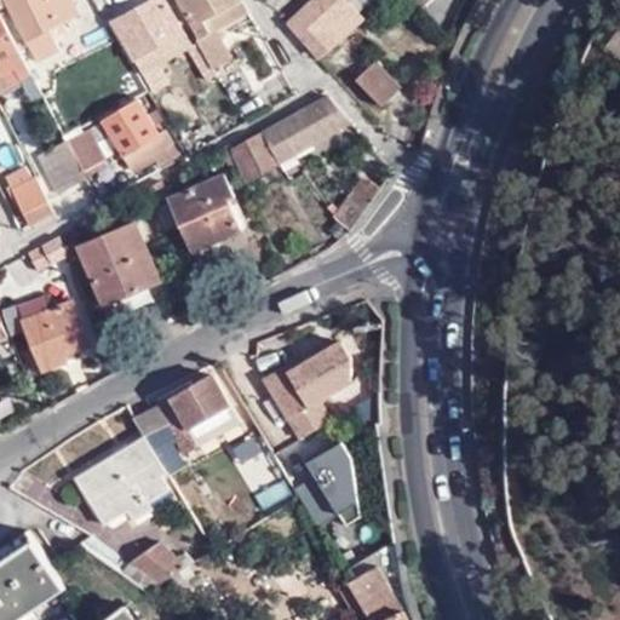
[(0,0),(0,1),(4,7),(10,4),(29,41),(67,22),(81,16),(74,0),(0,0)]
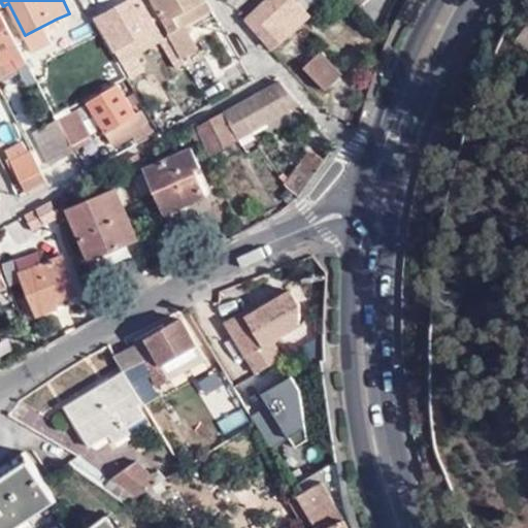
[(163,37),(142,0),(130,0),(99,18),(122,60),(163,37)]
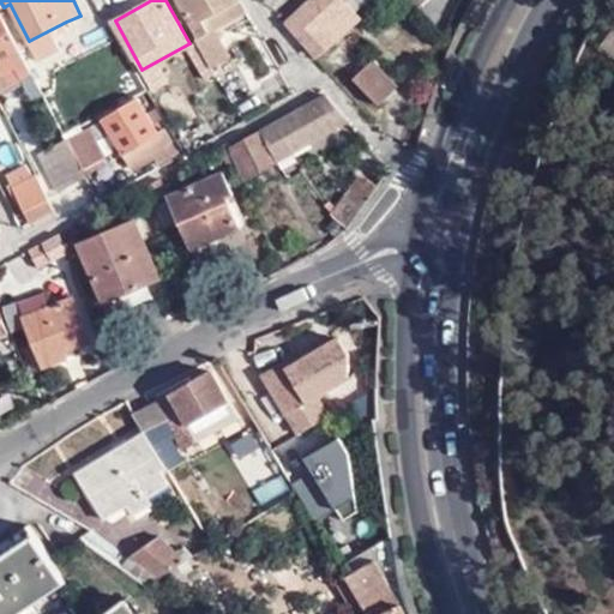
[(179,0),(193,25),(239,0),(179,0)]
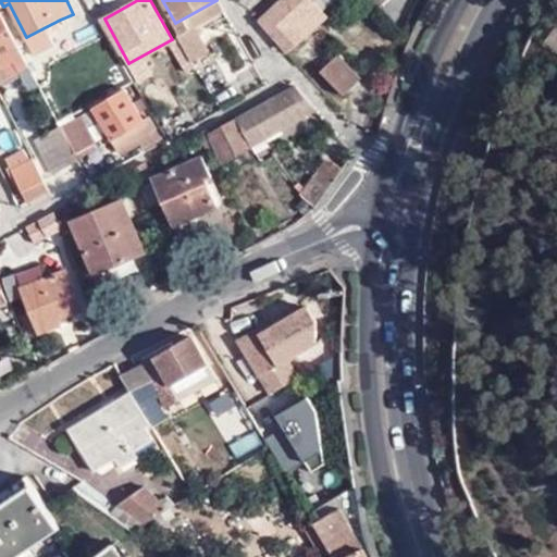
[(224,10),(219,0),(217,0),(175,23),(181,34),(194,26),(224,10)]
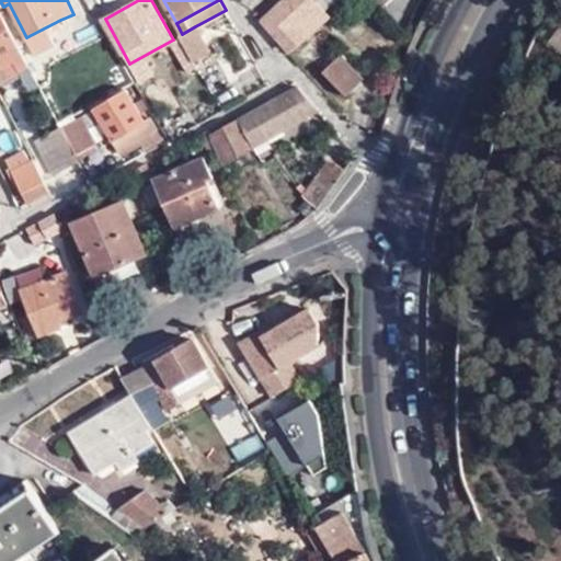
[(293,50),(307,38),(296,25),(321,3),(318,0),(342,0),(343,1),(343,0),(287,0),(264,20),(293,50)]
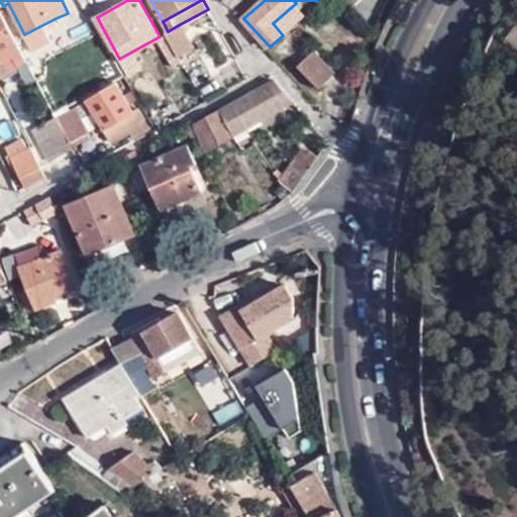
[(318,3),(316,1),(315,0),(293,0),(296,3),(273,23),(283,35),(318,3)]
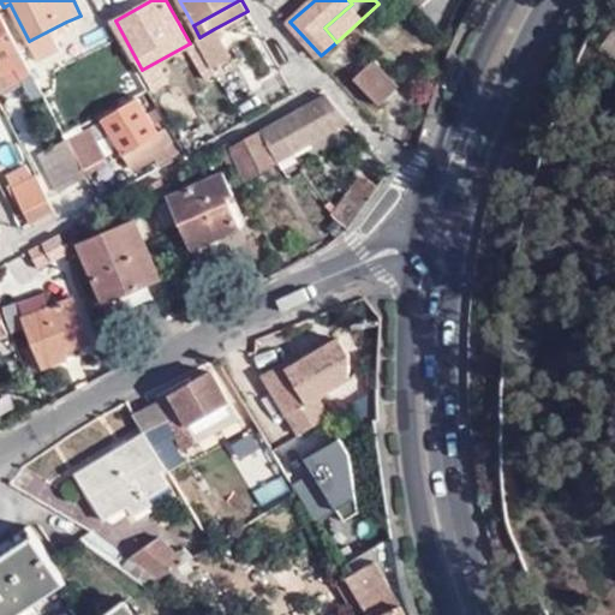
[(43,96),(0,12),(0,76),(22,65),(28,76),(24,78),(25,81),(35,100),(43,96)]
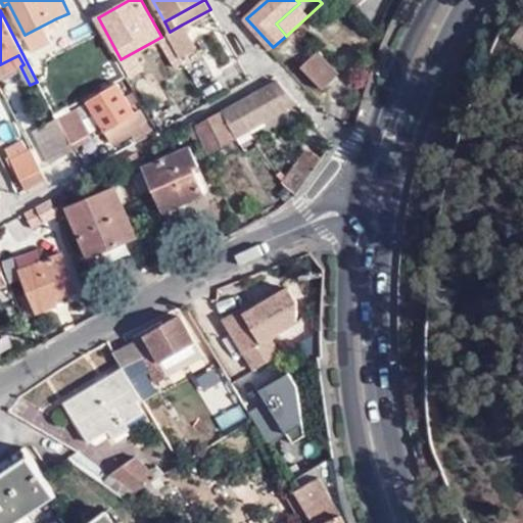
[(56,18),(25,35),(30,47),(62,32),(56,18)]
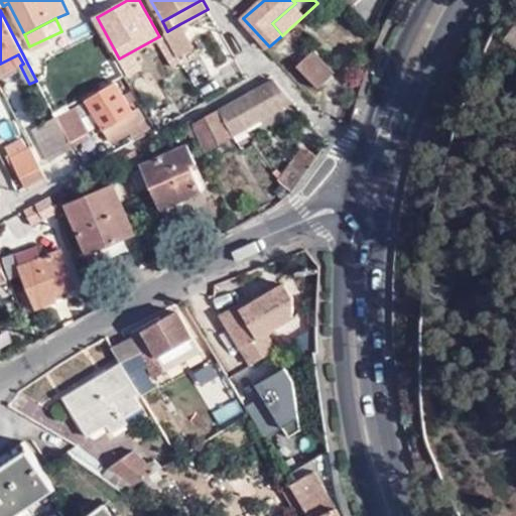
[(164,33),(165,35),(177,57),(192,49),(179,24),(167,31),(164,33)]
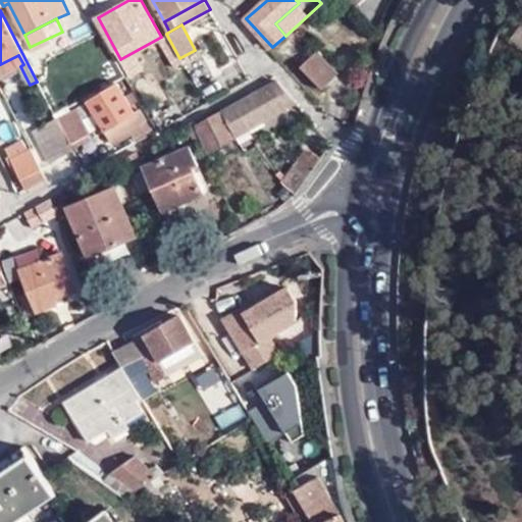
[(223,35),(199,47),(220,90),(245,76),(223,35)]
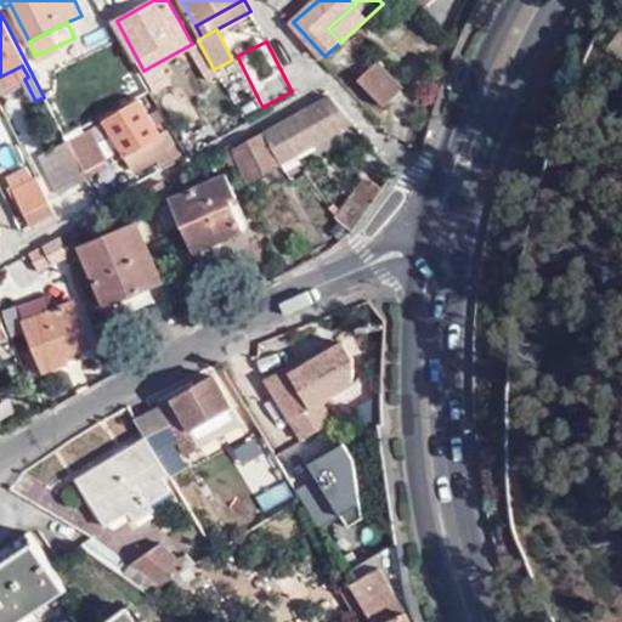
[(216,74),(214,69),(199,43),(192,46),(209,79),(216,74)]
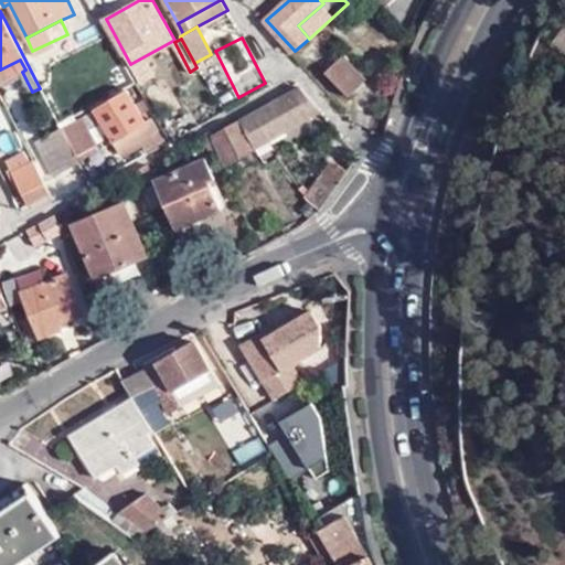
[(327,72),(348,97),(366,81),(344,56),(327,72)]
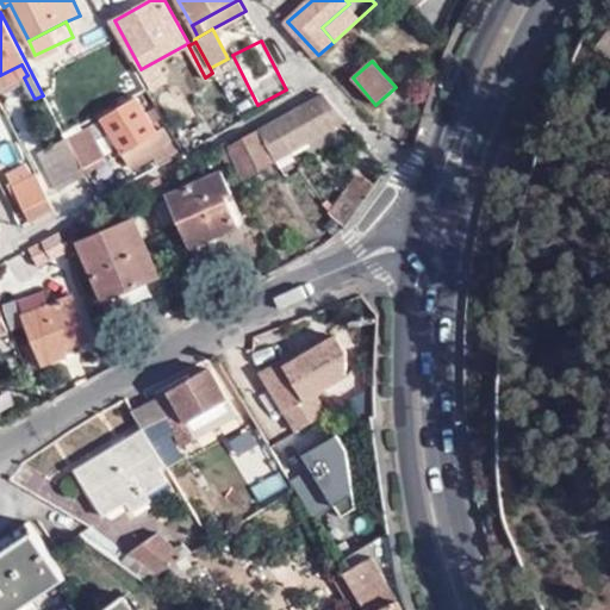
[(0,92),(25,80),(24,78),(27,75),(22,64),(0,75),(0,92)]
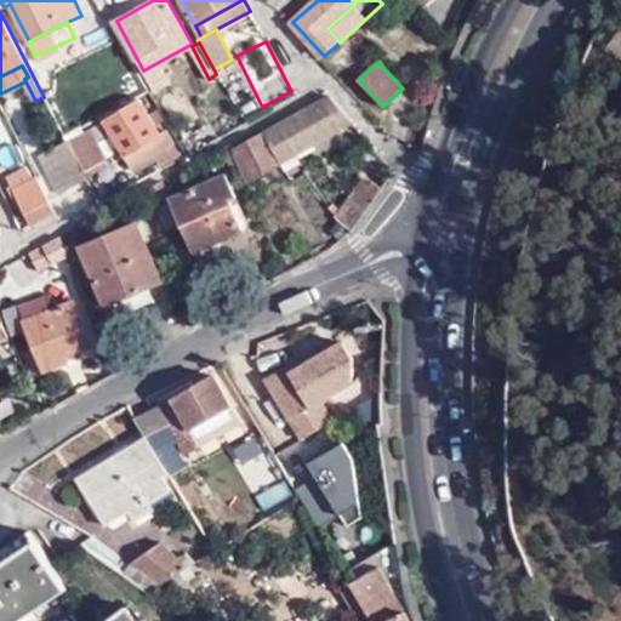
[(144,73),(155,92),(167,86),(158,67),(144,73)]
